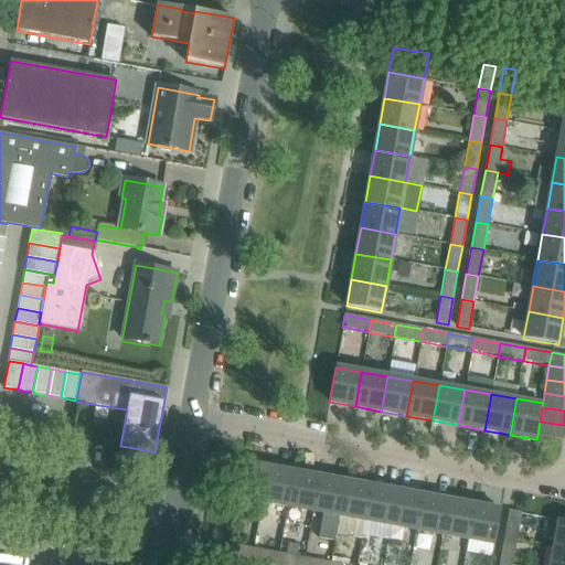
[(563,440),(564,428),(564,425),(540,422),(537,436),(563,440)]
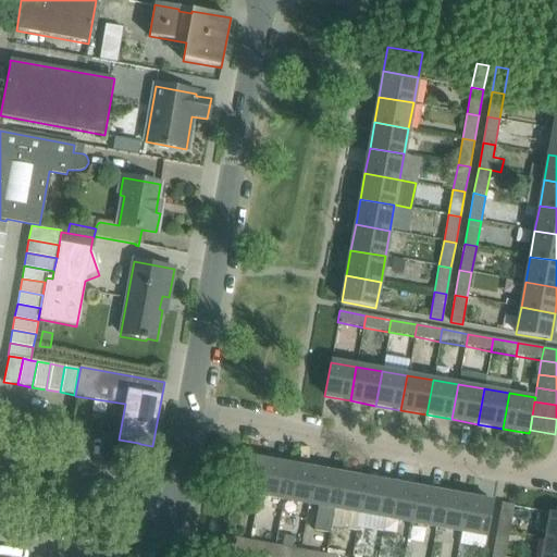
[(263,460),(238,456),(232,491),(233,491),(257,495),(263,460)]
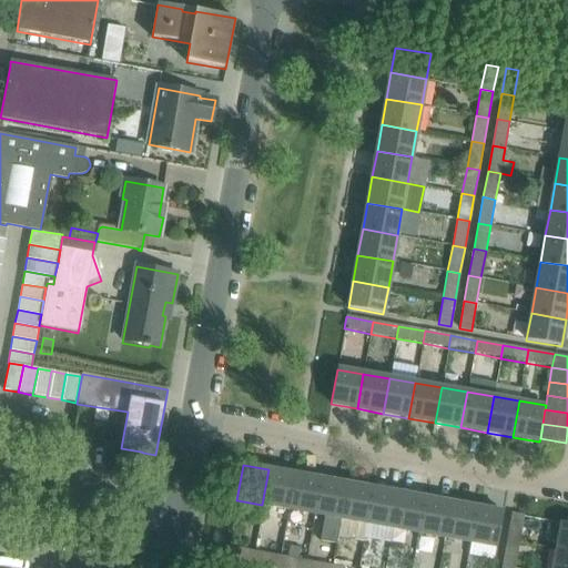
[(288,509),(294,475),(269,469),(262,505),(288,509)]
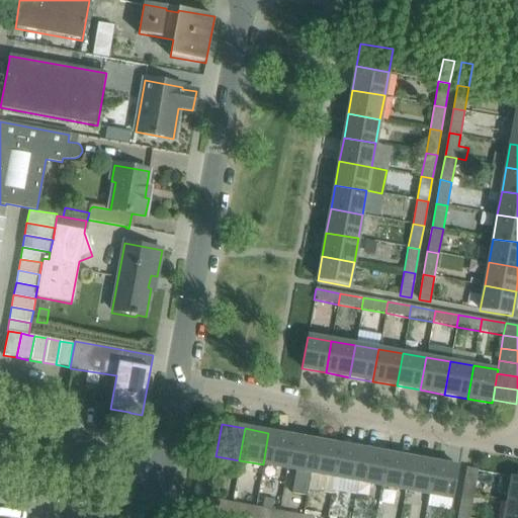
[(292,437),(268,433),(263,464),(286,468),(292,437)]
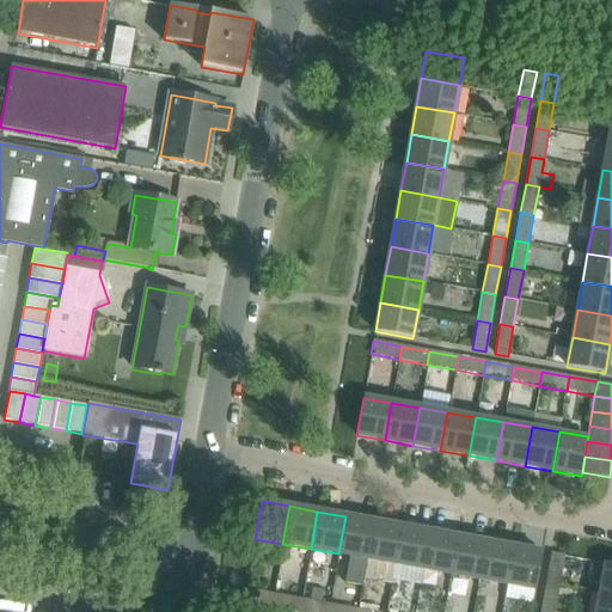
[(373,521),(346,516),(338,554),(350,556),(346,585),(361,587),(367,560),(373,521)]
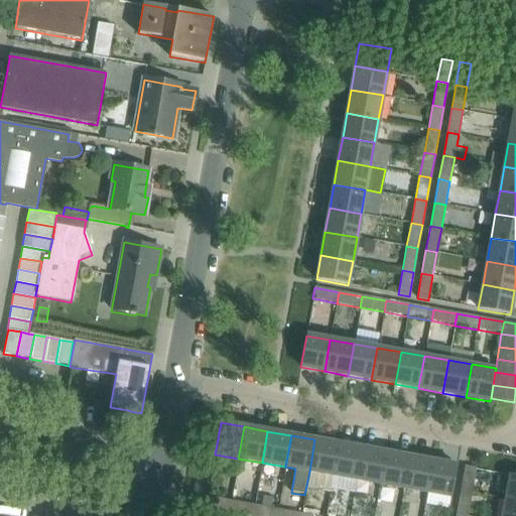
[(339,443),(314,439),(309,472),(333,476),(339,443)]
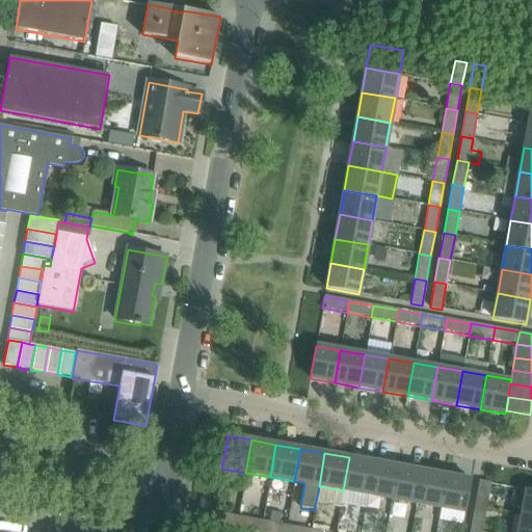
[(373,462),(349,457),(343,490),(368,495),(373,462)]
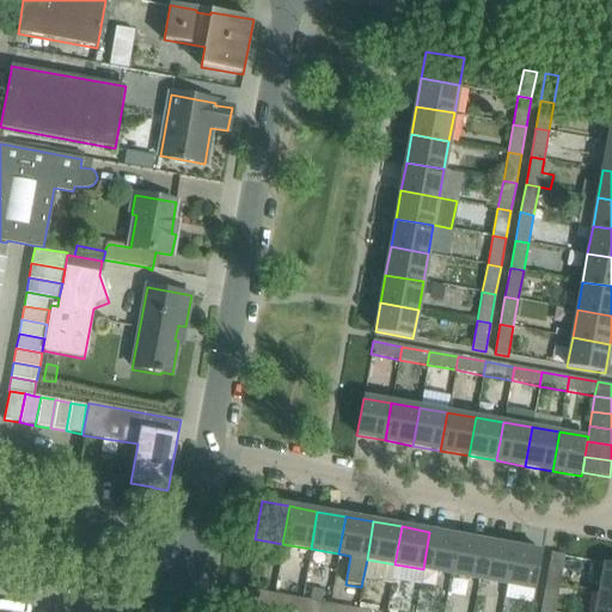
[(458,537),(429,532),(423,569),(451,574),(458,537)]
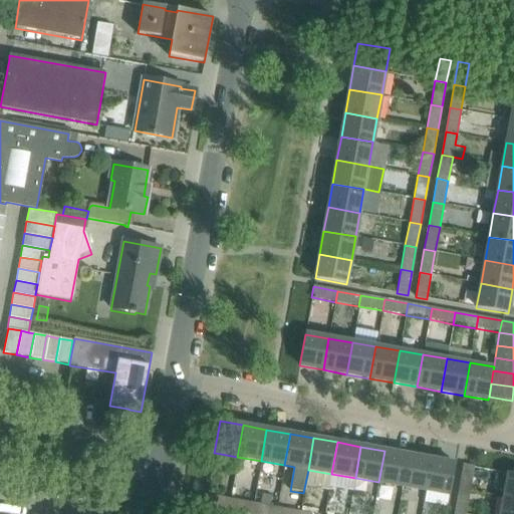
[(408,455),(384,451),(378,482),(402,486),(408,455)]
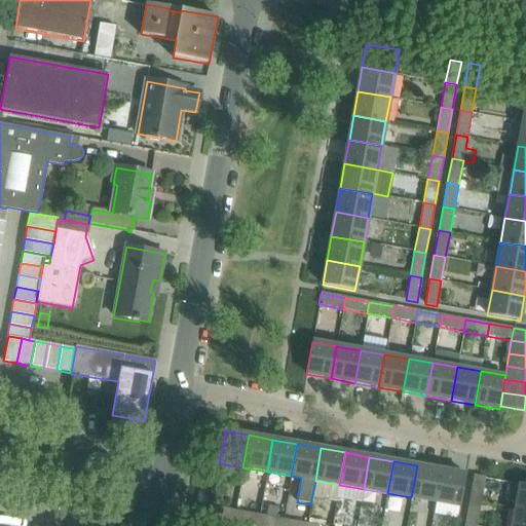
[(442,470),(417,465),(411,497),(436,502),(442,470)]
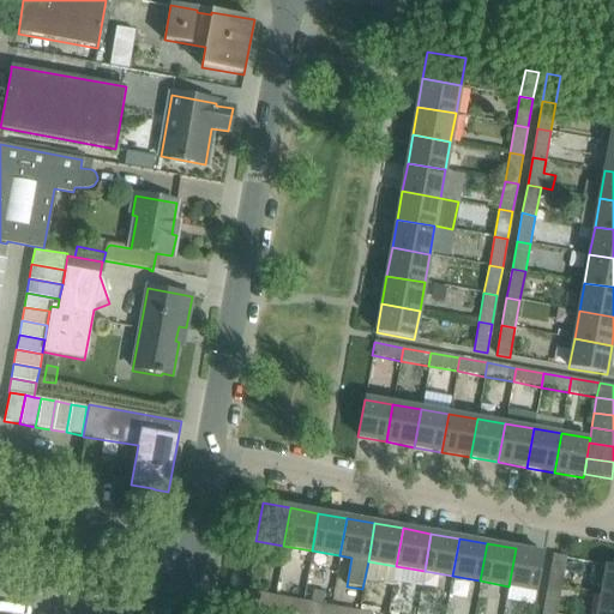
[(543,554),(516,548),(509,587),(537,591),(543,554)]
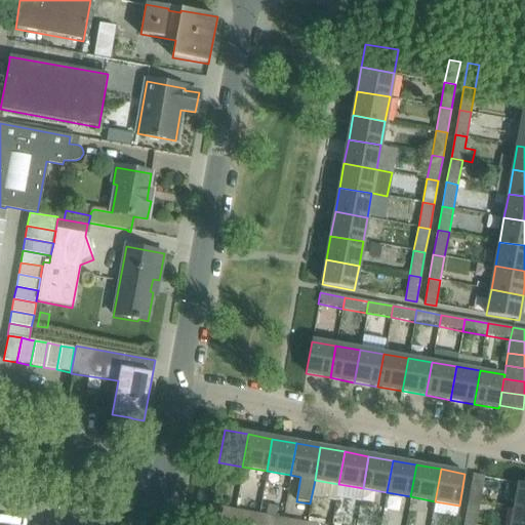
[(473,475),(469,498),(480,500),(484,478),(484,477),(473,475)]
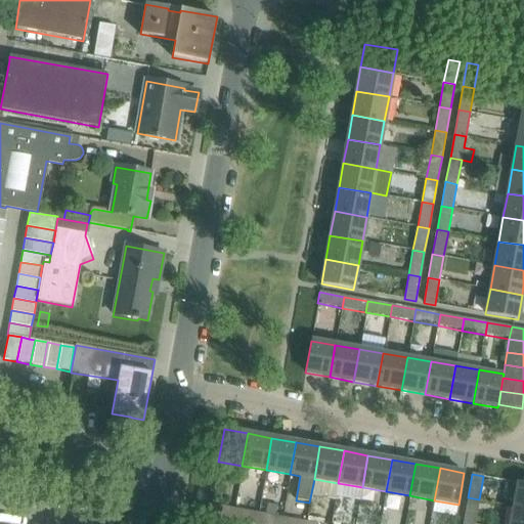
[(518,483),(514,506),(523,507),(523,483),(518,482),(518,483)]
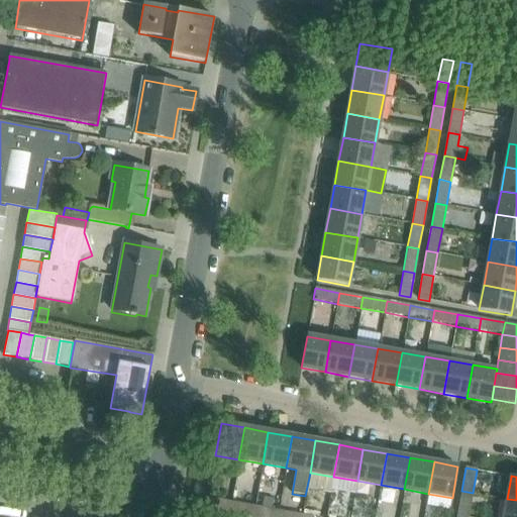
[(469,516),(473,493),(461,491),(457,514),(469,516)]
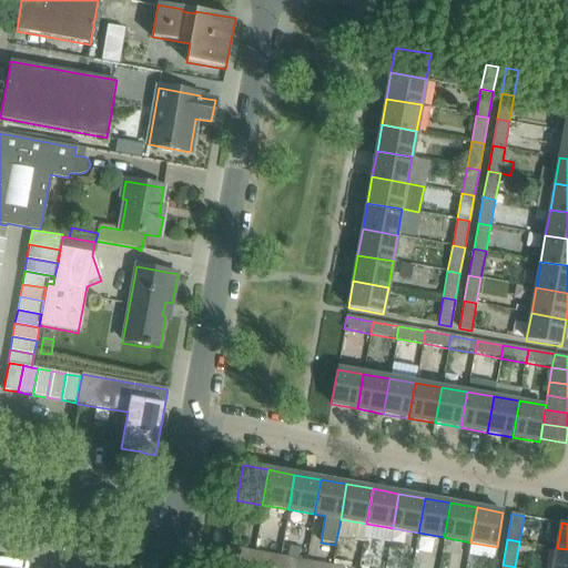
[(225,559),(252,564),(254,551),(229,547),(227,553),(225,559)]
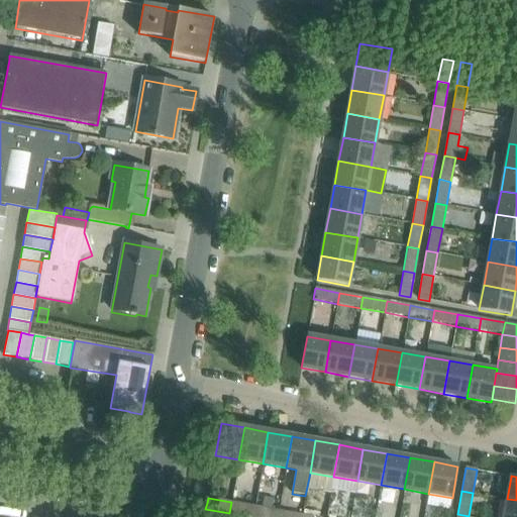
[(516,516),(516,500),(507,499),(503,516),(516,516)]
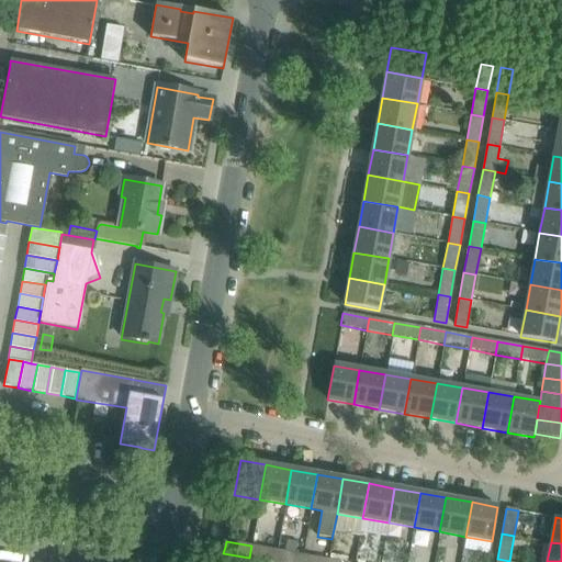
[(274,561),(277,551),(251,546),(249,558),(271,561),(274,561)]
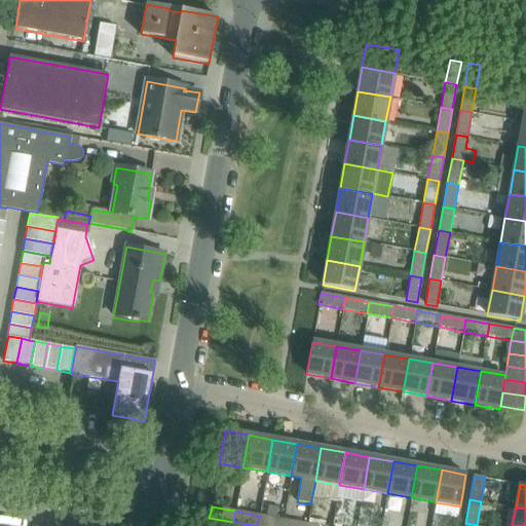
[(282,525),(284,520),(259,516),(257,525),(282,525)]
